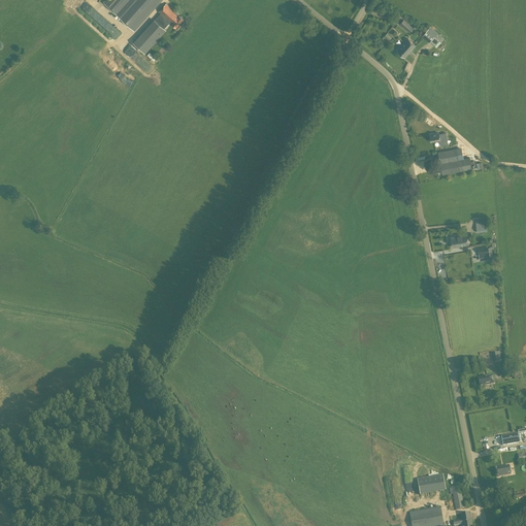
[(129,25),(151,0),(102,0),(101,1),(119,15),(129,25)]
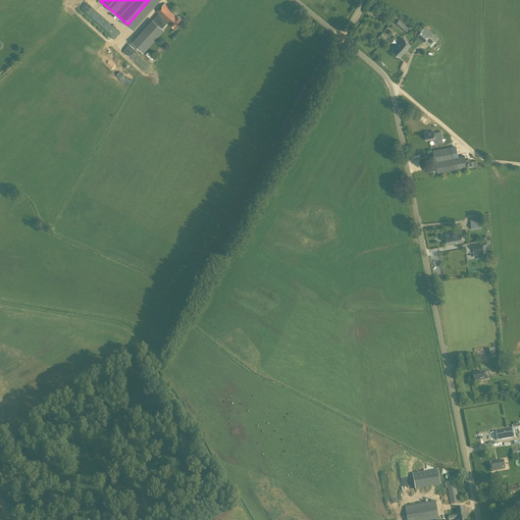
[(162,16),(163,17),(162,19),(165,21),(166,20),(171,26),(179,16),(170,9),(162,1),(155,10),(156,11),(154,13),(158,17),(158,18),(160,19),(162,16)]
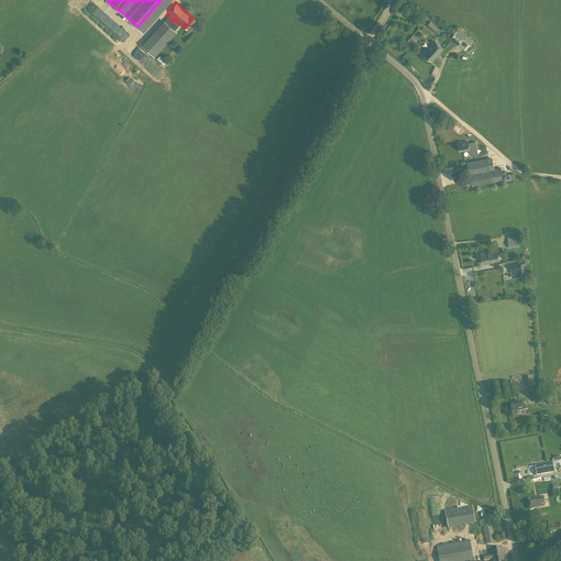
[(175,30),(163,19),(155,28),(167,39),(175,30)]
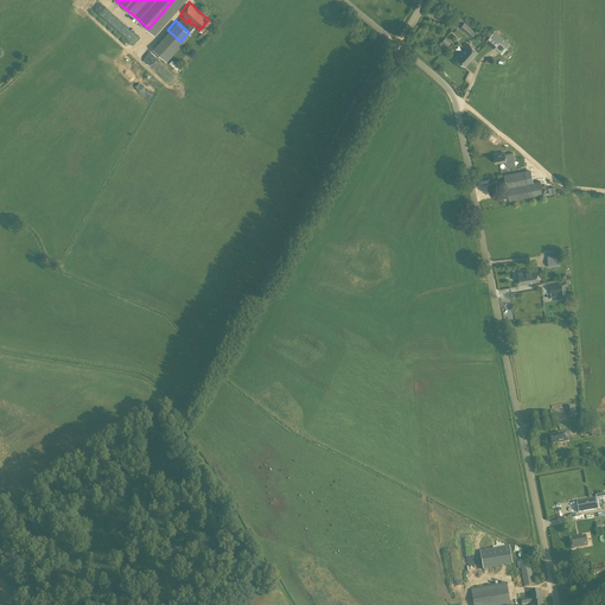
[(462,20),(457,25),(469,36),(473,31),(462,20)]
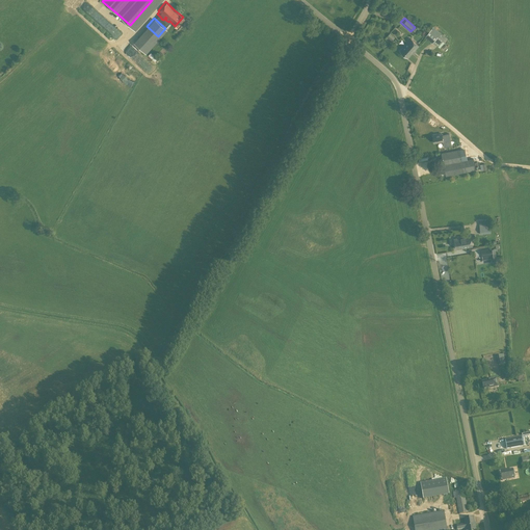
[(430,41),(436,45),(443,35),(430,26),(423,35),(429,41),(430,41)]
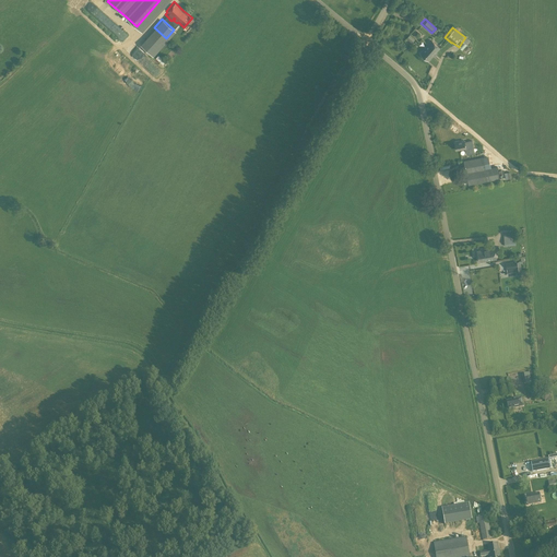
[(429,38),(424,45),(433,52),(438,46),(429,38)]
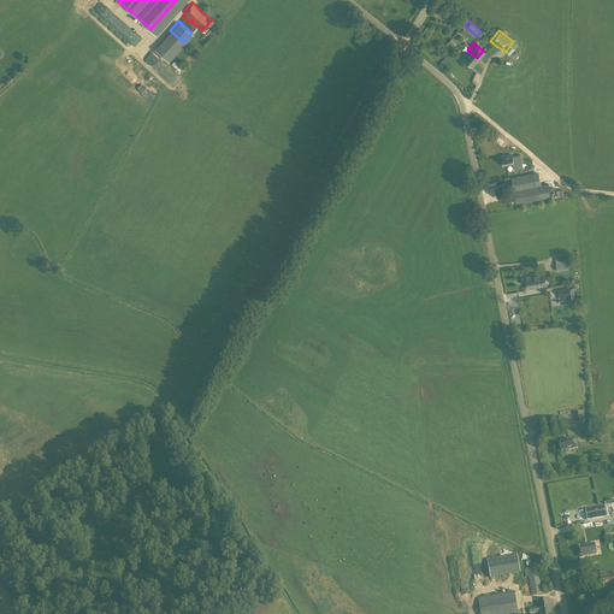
[(470,65),(477,58),(467,49),(461,57),(470,65)]
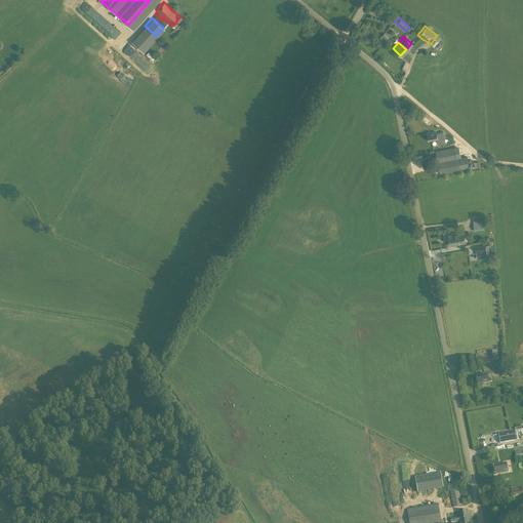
[(123,71),(120,77),(129,82),(133,75),(123,71)]
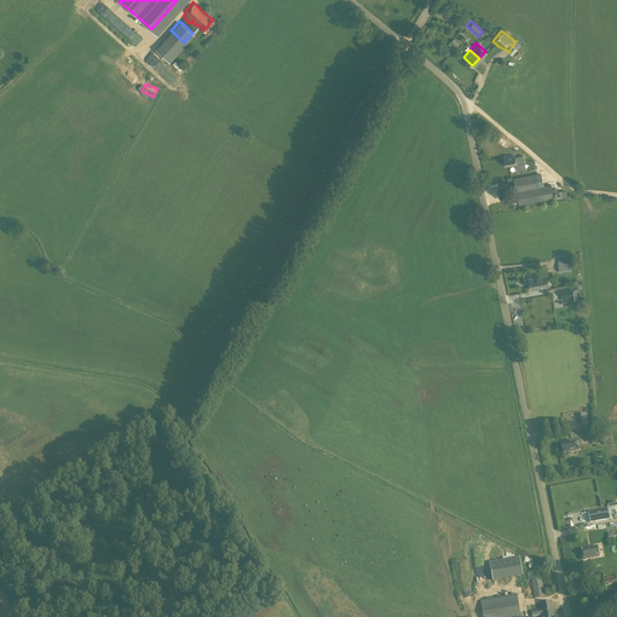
[(513,162),(513,163),(514,168),(524,167),(520,154),(517,154),(513,155),(512,154),(501,156),(503,163),(513,162)]
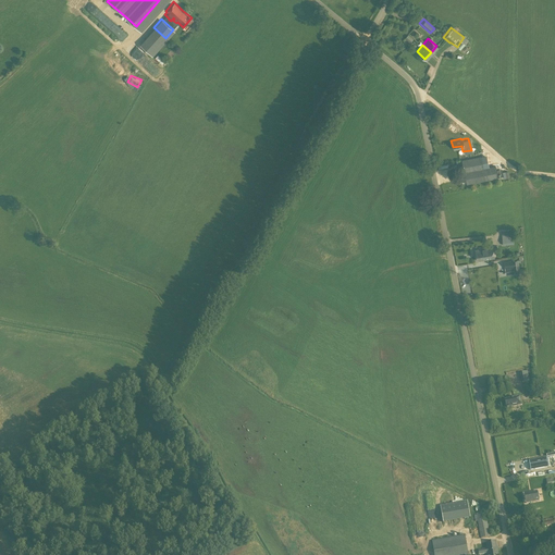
[(496,176),(493,163),(485,165),(484,162),(481,163),(480,155),(459,158),(465,182),(496,176)]
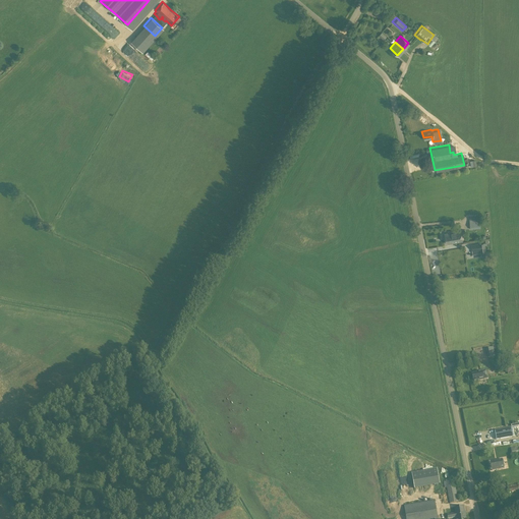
[(477,227),(477,219),(467,220),(468,228),(477,227)]
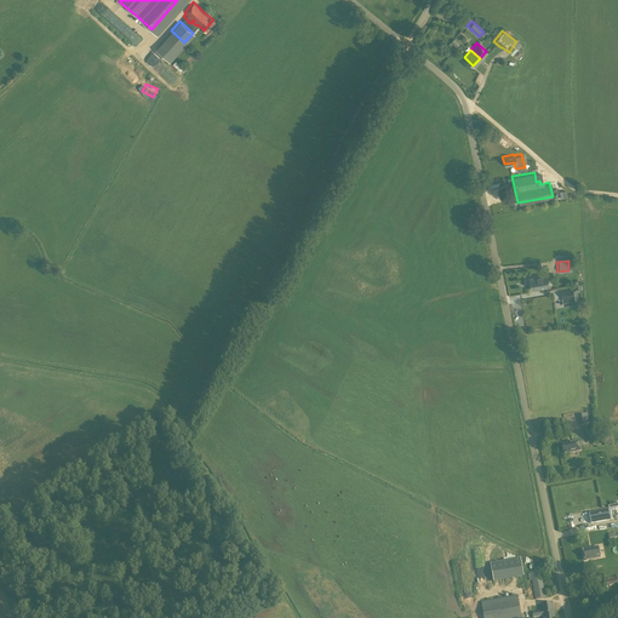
[(541,274),(541,272),(538,272),(538,274),(527,276),(530,289),(549,285),(547,273),(541,274)]
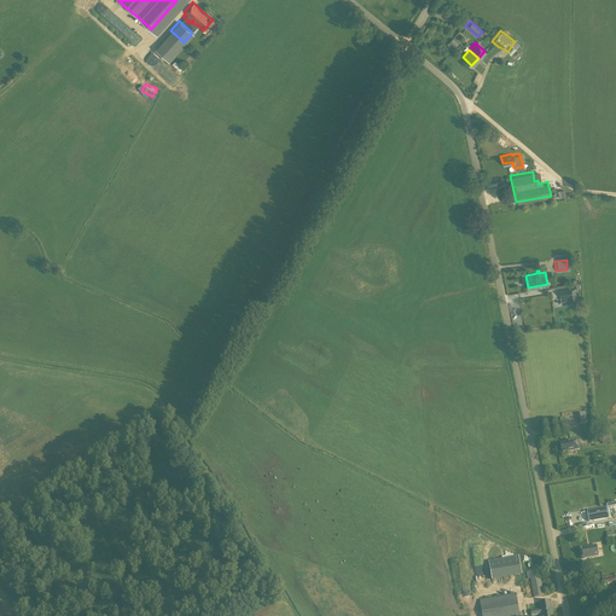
[(573,288),(557,289),(558,298),(574,296),(573,288)]
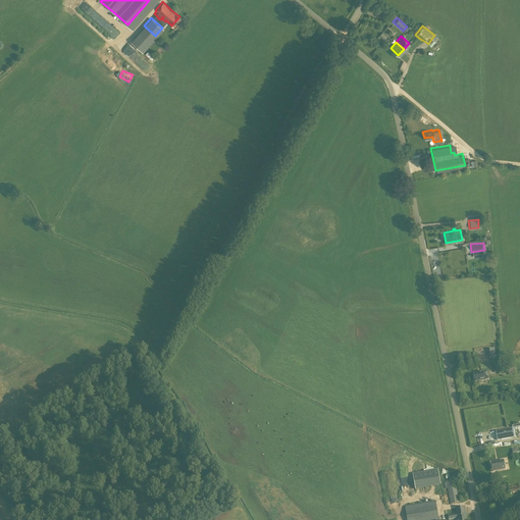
[(494,355),(492,347),(485,348),(487,357),(494,355)]
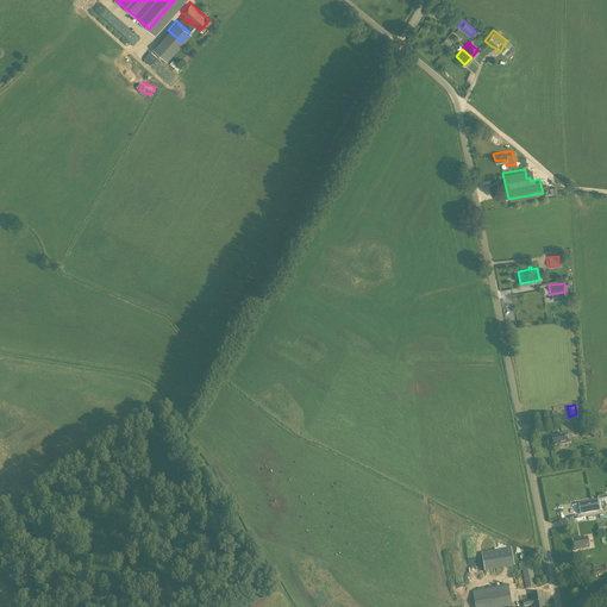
[(565,431),(555,433),(555,435),(550,436),(551,443),(557,442),(557,443),(568,440),(565,431)]
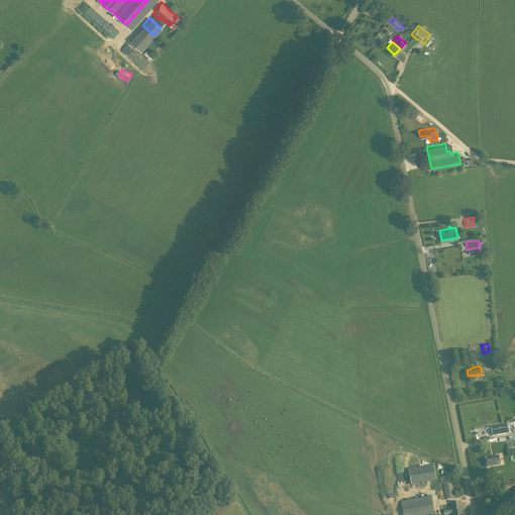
[(514,416),(506,417),(508,427),(513,426),(514,433),(514,432),(514,416)]
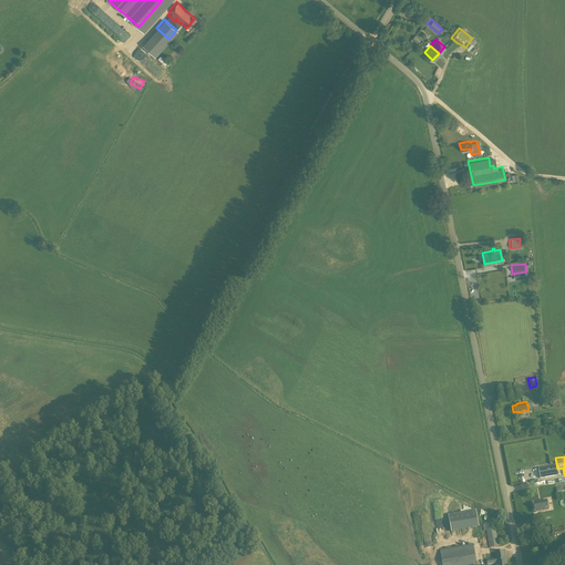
[(536,466),(538,476),(556,473),(554,463),(536,466)]
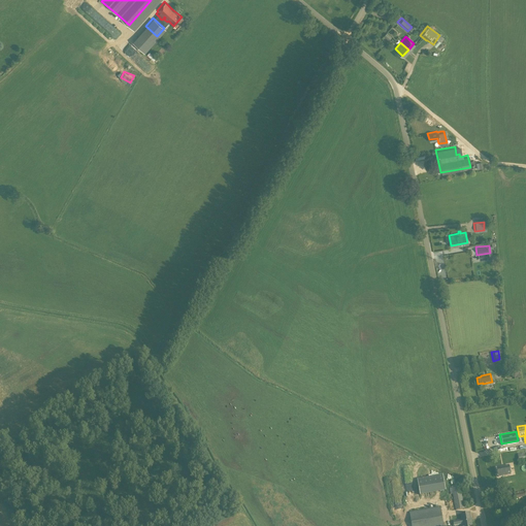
[(496,475),(508,473),(506,464),(495,466),(496,475)]
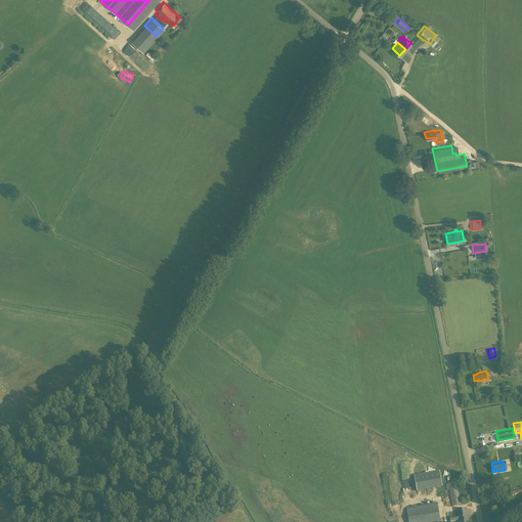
[(440,485),(438,470),(412,474),(416,489),(440,485)]
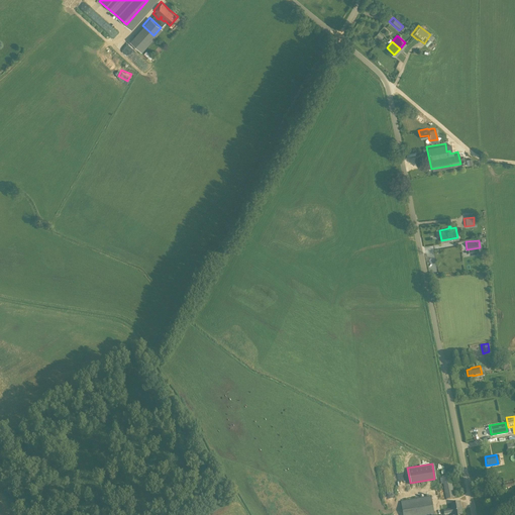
[(448,474),(440,475),(440,477),(438,477),(439,483),(441,483),(444,498),(452,497),(448,474)]
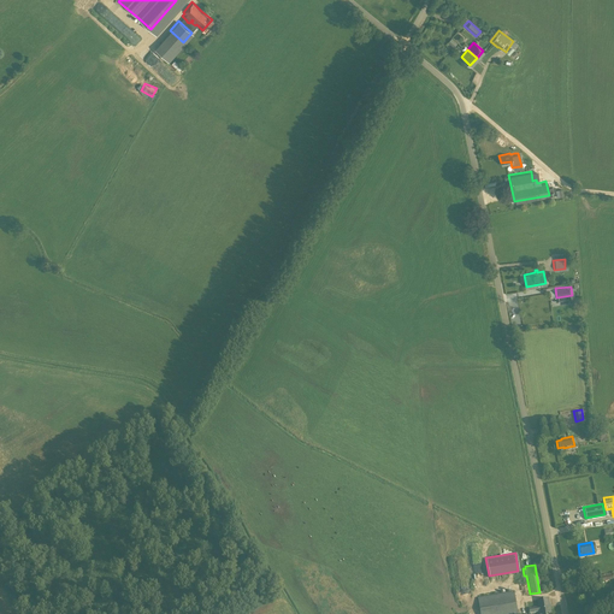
[(478,613),(515,613),(512,590),(476,596),(478,613)]
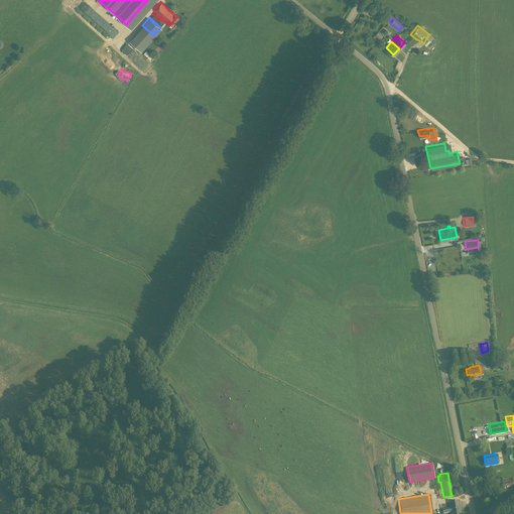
[(440,508),(441,512),(450,511),(450,513),(460,513),(458,500),(447,501),(448,507),(440,508)]
